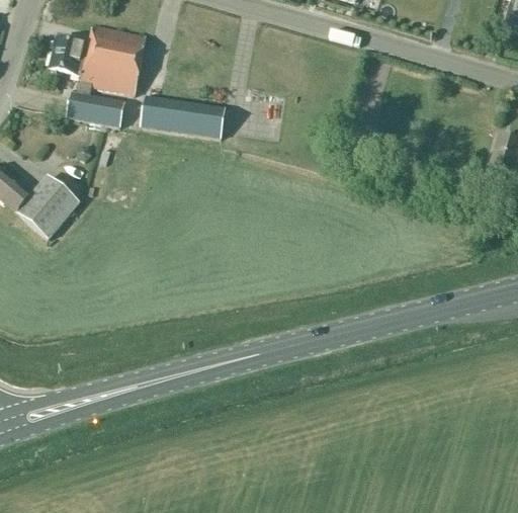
[(509,0),(502,25),(517,29),(517,0),(509,0)]
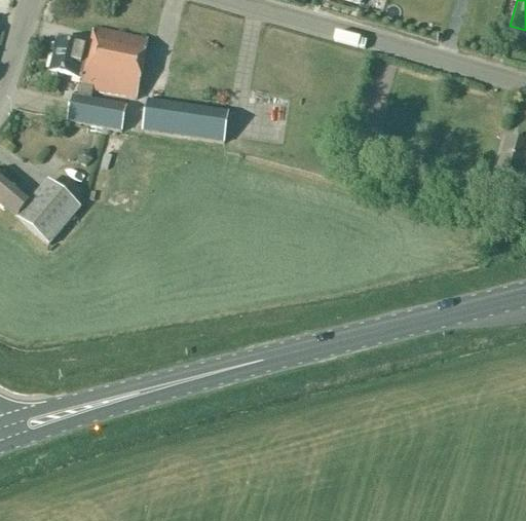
[(65,118),(80,121),(119,129),(124,104),(89,98),(90,87),(136,97),(147,37),(94,26),(88,46),(57,38),(49,70),(78,77),(74,95),(70,94),(65,118)]
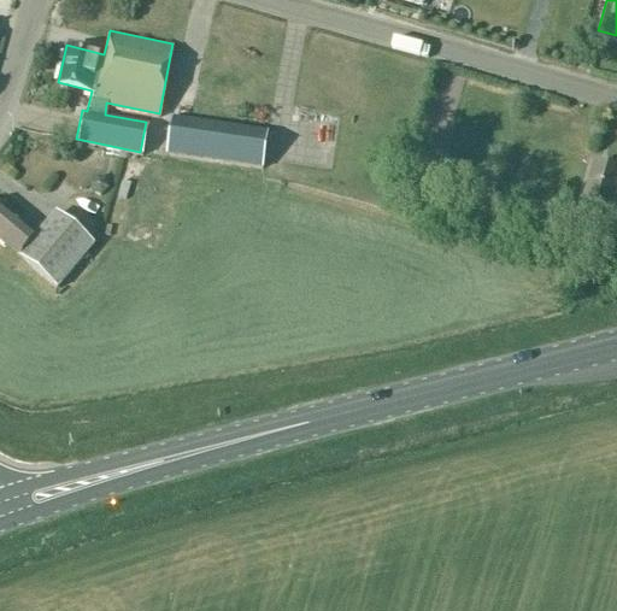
[(264,164),(269,128),(172,116),(168,152),(264,164)]
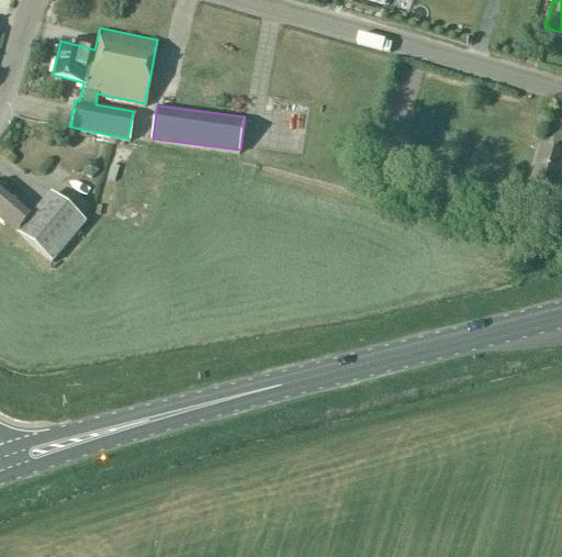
[(24,204),(0,184),(0,216),(51,260),(85,220),(51,191),(33,212),(24,204)]
